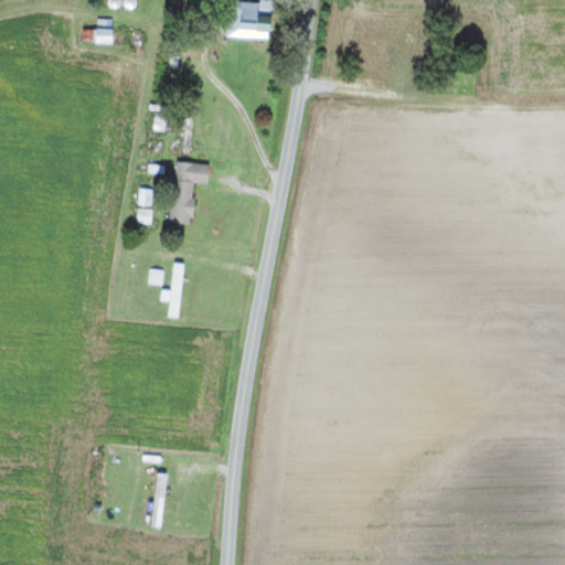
[(272,38),(273,0),(258,0),(259,1),(231,0),(230,36),(272,38)]
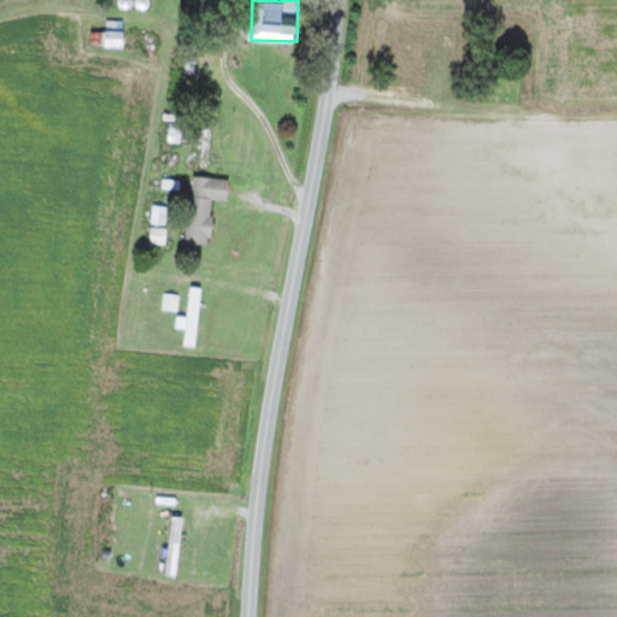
[(124,21),(106,19),(106,31),(90,31),(90,45),(123,46),(124,21)]
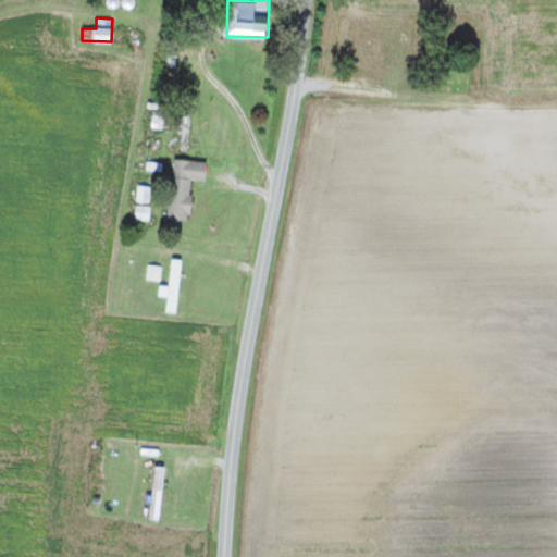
[(168,220),(189,221),(193,181),(205,182),(207,161),(173,159),(168,220)]
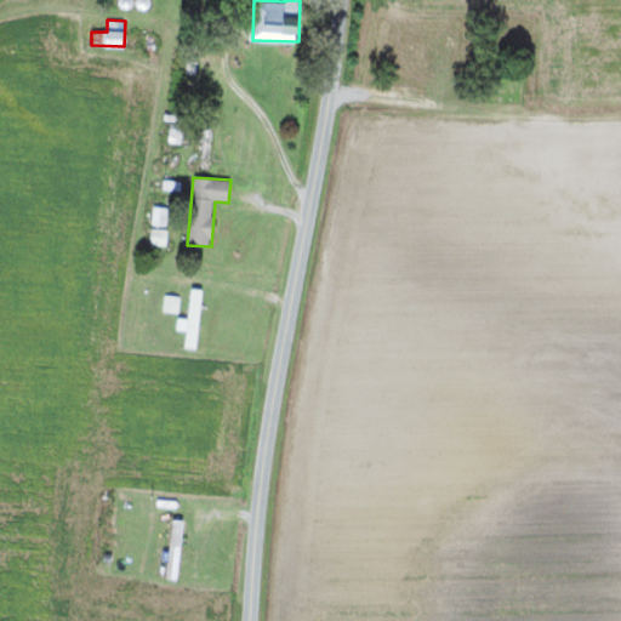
[(166,226),(167,208),(153,208),(152,224),(166,226)]
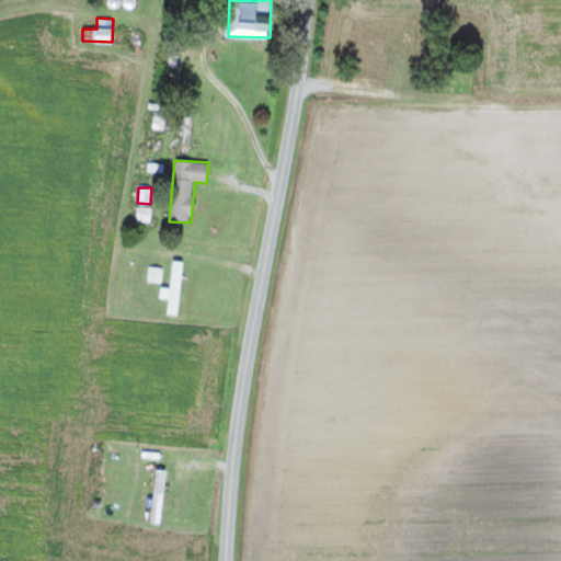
[(183,262),(172,261),(170,288),(161,287),(160,298),(169,299),(167,315),(178,316),(183,262)]
